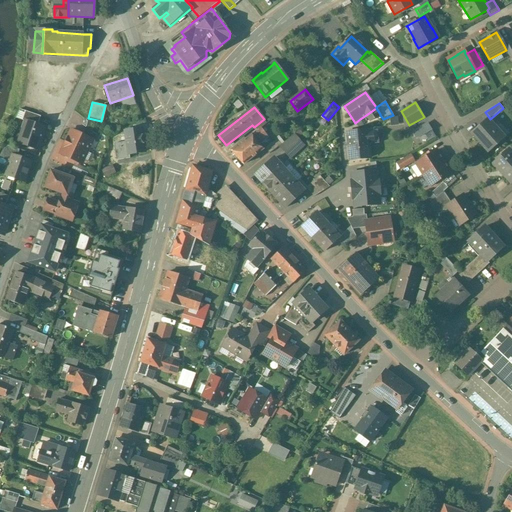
[(376,108),(366,115),(369,119),(370,121),(380,115),(380,114),(376,108)]
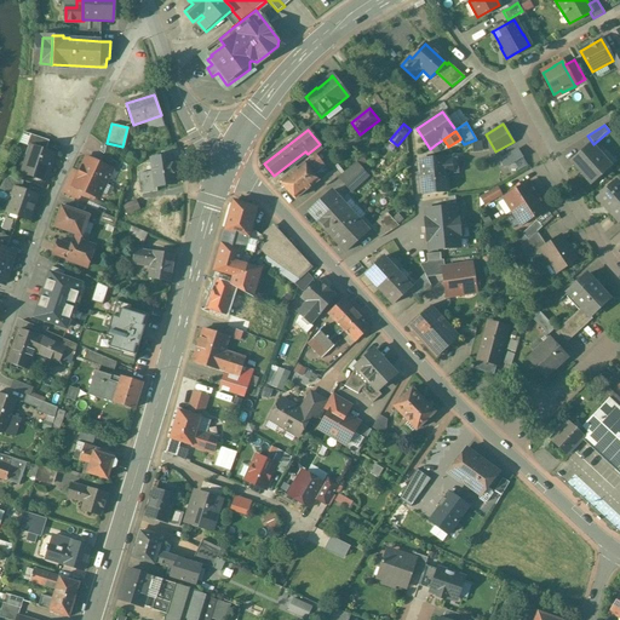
[(49,141),(30,135),(27,145),(33,148),(33,147),(45,151),(49,141)]
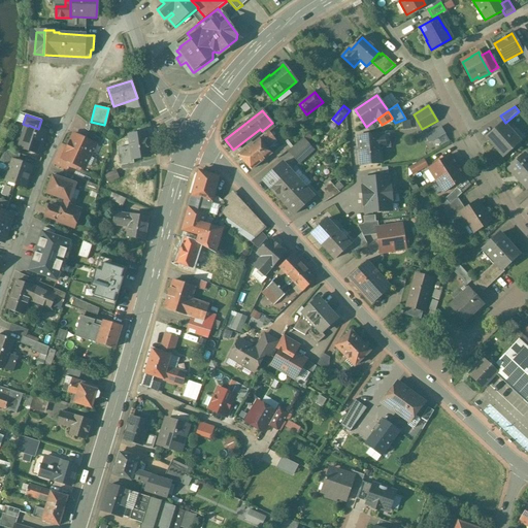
[(371,123),(366,127),(369,131),(374,130),(371,123)]
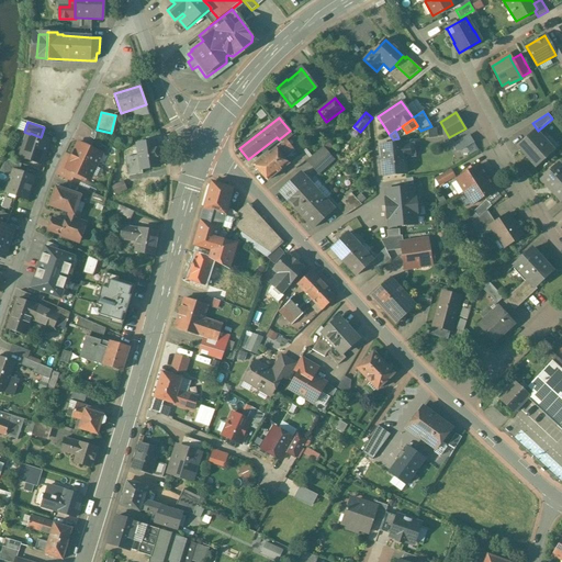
[(553,152),(535,131),(517,146),(524,154),(525,154),(536,166),(536,167),(553,152)]
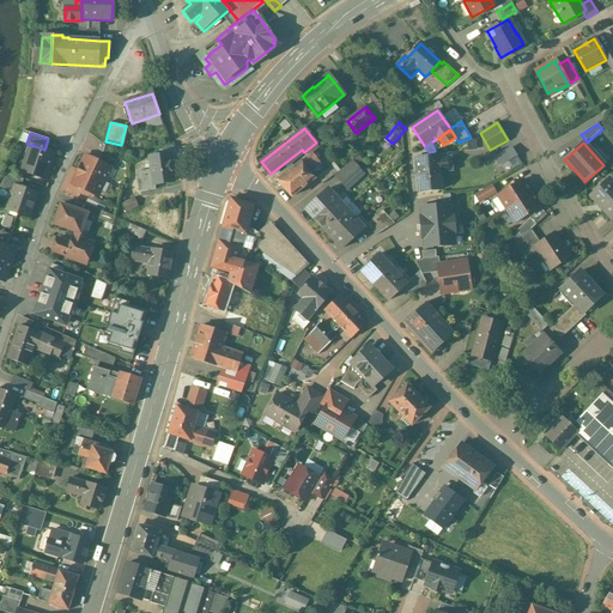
[(44,150),(32,145),(32,146),(29,156),(26,155),(22,171),(44,180),(48,169),(53,153),(54,153),(44,150)]
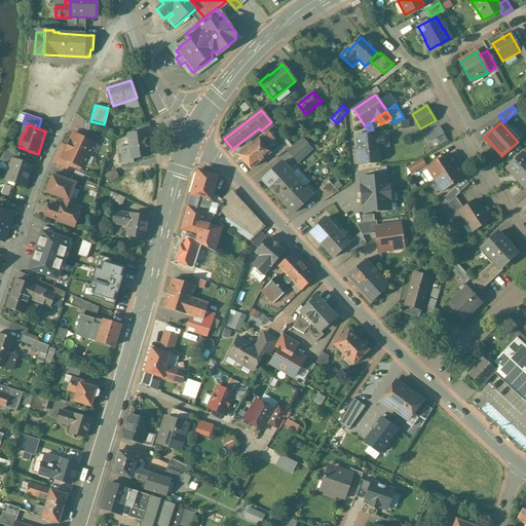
[(439,127),(424,136),(428,142),(443,134),(439,127)]
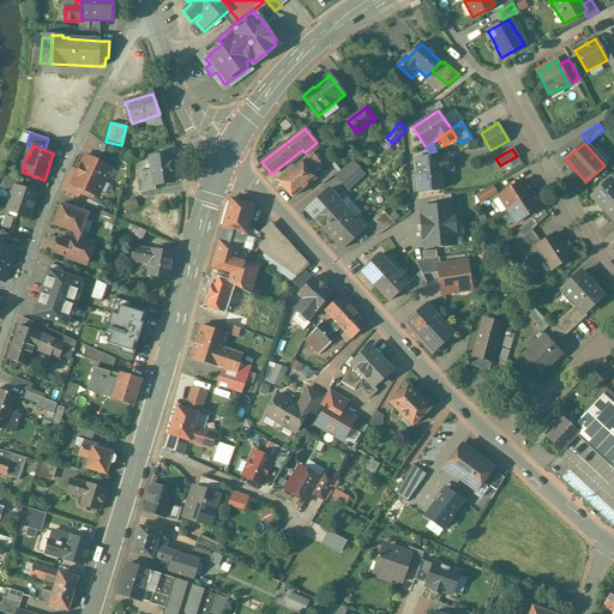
[(313,154),(278,181),(293,197),(315,179),(308,170),(319,162),(313,154)]
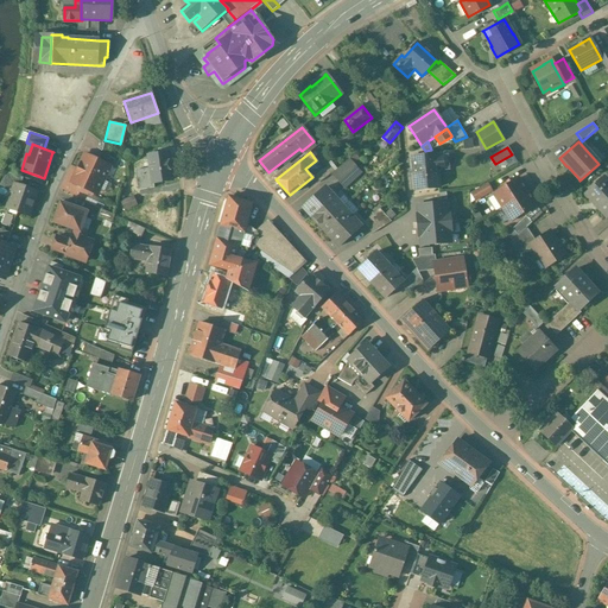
[(168,153),(149,156),(150,169),(137,171),(135,171),(138,190),(154,188),(153,183),(172,181),(168,153)]
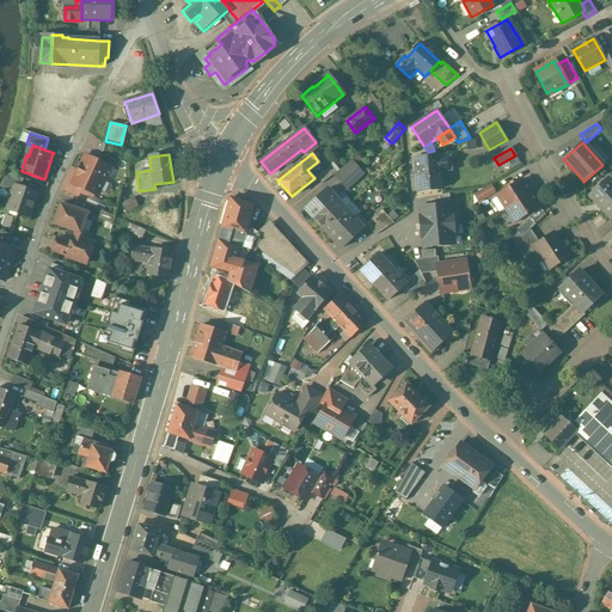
[(111,167),(85,155),(79,170),(104,182),(111,167)]
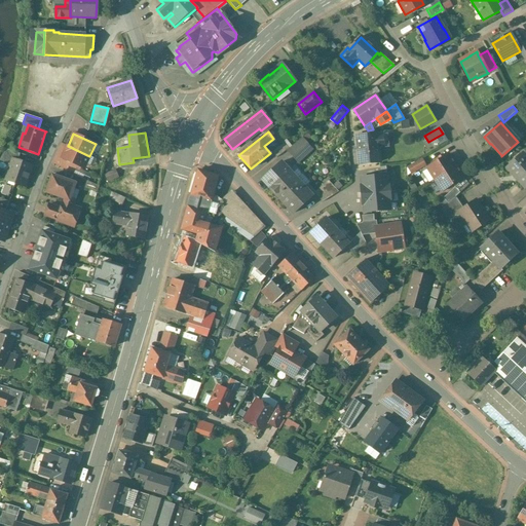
[(378,135),(357,137),(359,164),(380,162),(379,148),(389,147),(388,135),(378,136),(378,135)]
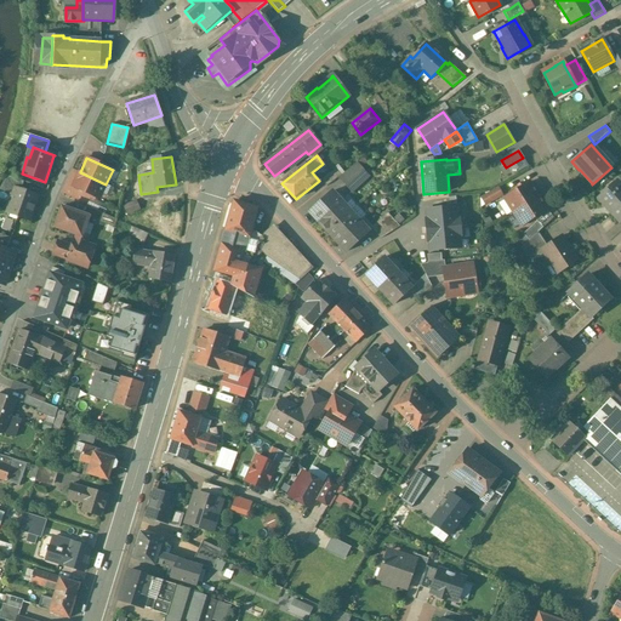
[(357,163),(339,177),(349,189),(366,174),(357,163)]
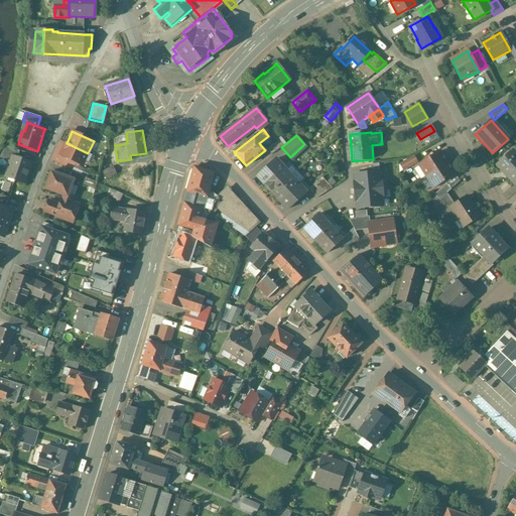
[(88,153),(67,143),(60,155),(82,165),(84,161),(88,153)]
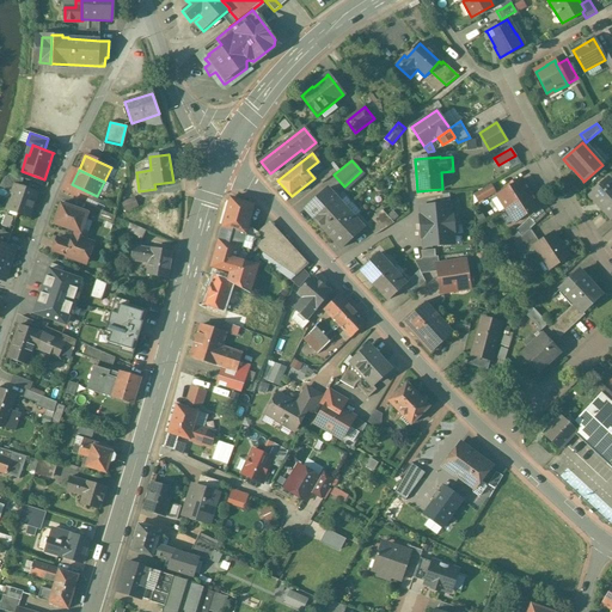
[(324,171),(317,177),(318,178),(316,181),(319,185),(329,178),(324,171)]
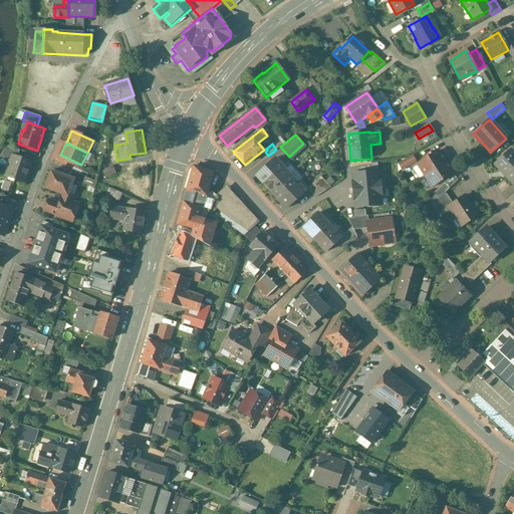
[(19,151),(8,147),(3,156),(11,159),(14,160),(15,157),(17,157),(19,151)]
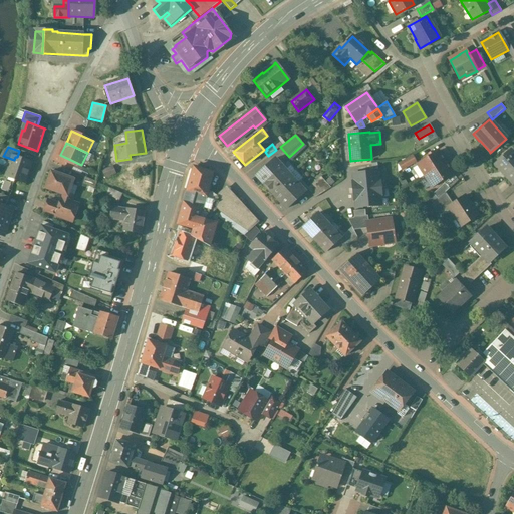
[(513,154),(511,151),(495,165),(512,184),(513,182),(513,154)]
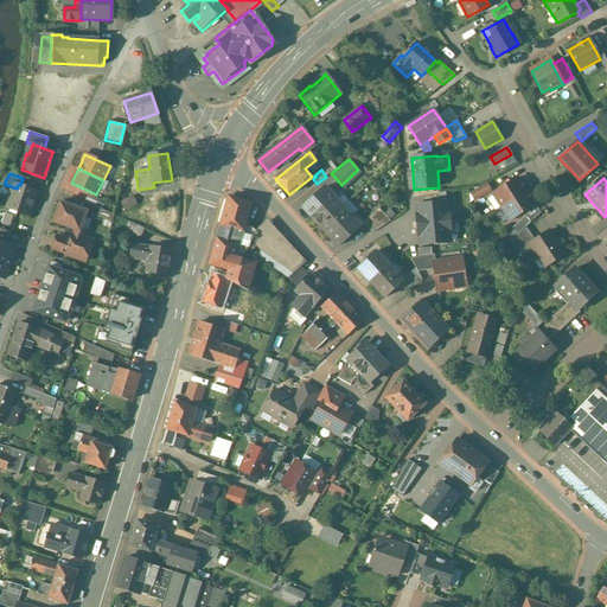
[(517,179),(493,193),(502,206),(525,192),(517,179)]
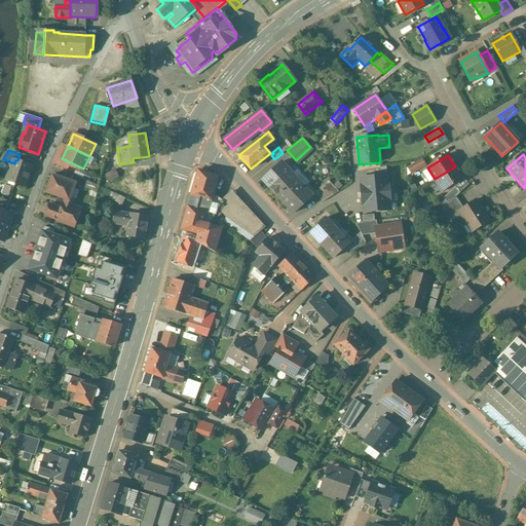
[(96,159),(89,156),(85,164),(92,167),(96,159)]
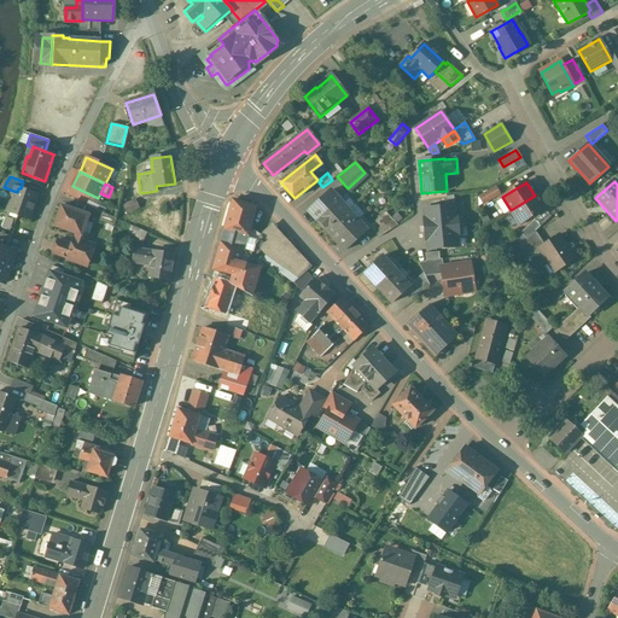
[(21,188),(18,188),(17,192),(13,191),(6,213),(29,220),(29,219),(28,219),(33,205),(34,207),(38,194),(21,188)]
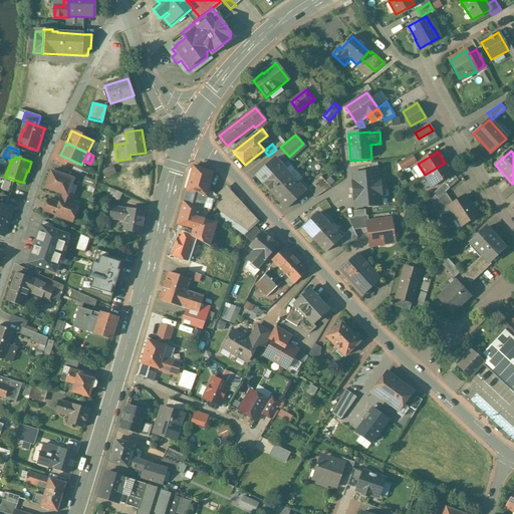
[(412,157),(399,164),(402,170),(415,162),(412,157)]
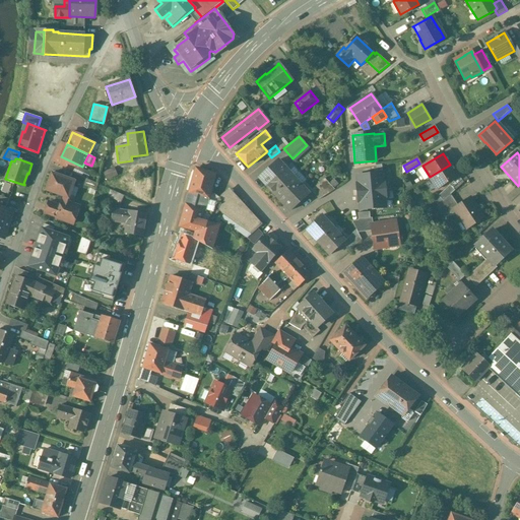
[(293,177),(277,160),(259,178),(274,194),(293,177)]
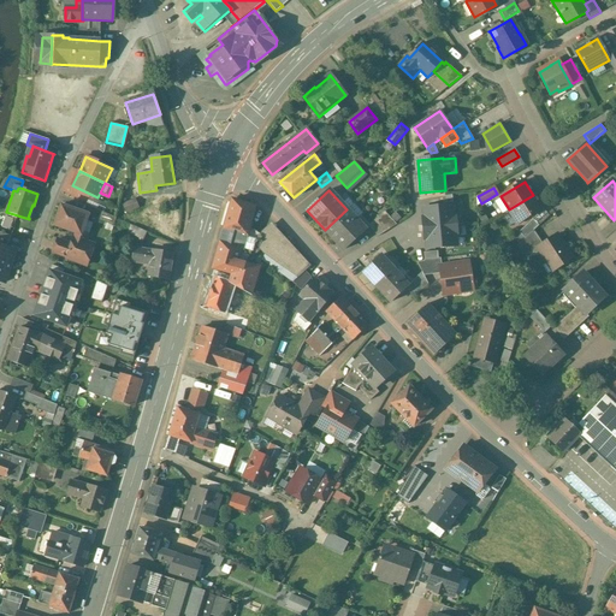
[(533,195),(509,209),(517,224),(542,208),(533,195)]
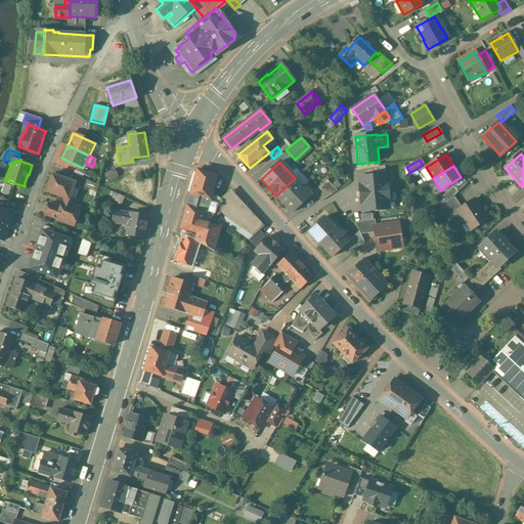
[(91,175),(76,168),(74,174),(88,180),(91,175)]
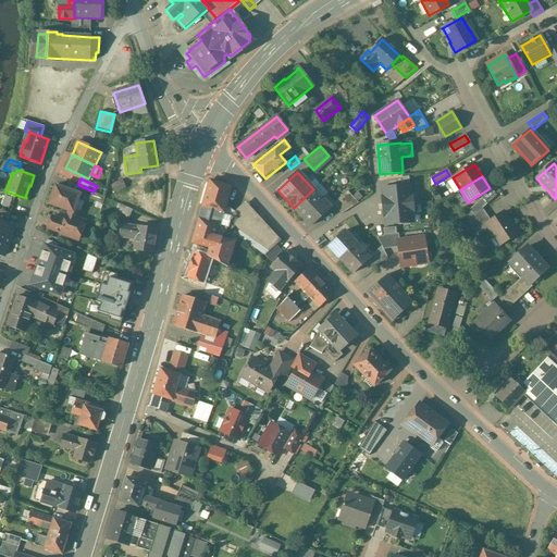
[(122,181),(111,185),(114,193),(125,187),(122,181)]
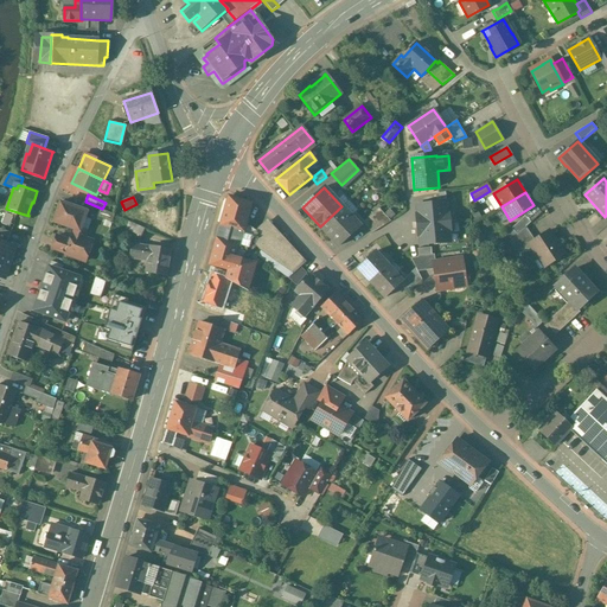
[(251,204),(229,197),(221,225),(243,231),(246,224),(251,204)]
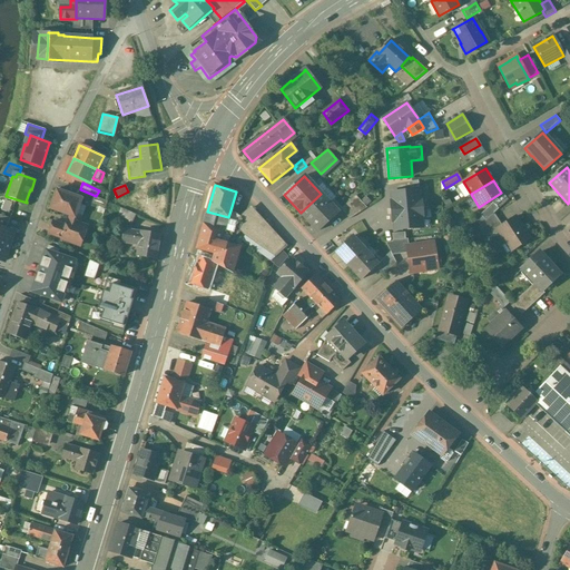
[(81,199),(57,190),(50,208),(68,215),(69,214),(76,216),(76,215),(81,200),(80,200),(81,199)]
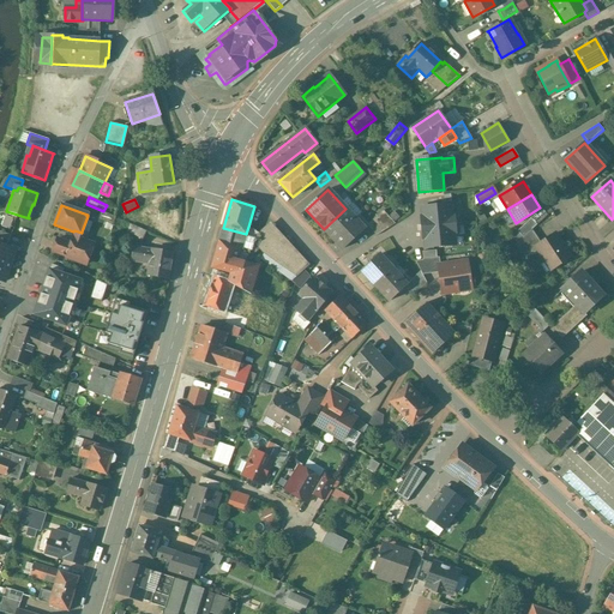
[(452,205),(421,208),(422,217),(421,217),(423,239),(425,239),(426,248),(456,246),(455,236),(456,236),(453,215),(452,205)]
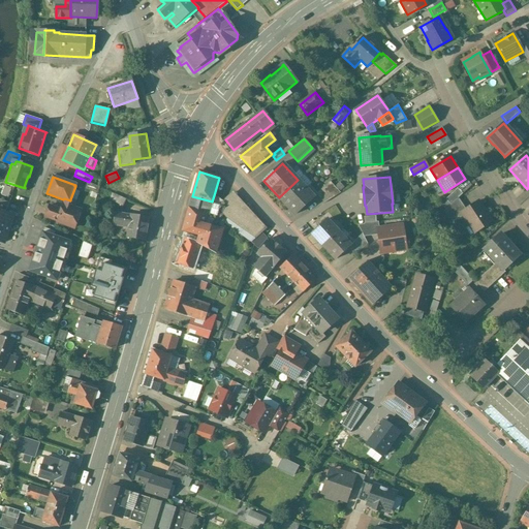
[(298,180),(279,197),(294,215),(314,197),(298,180)]
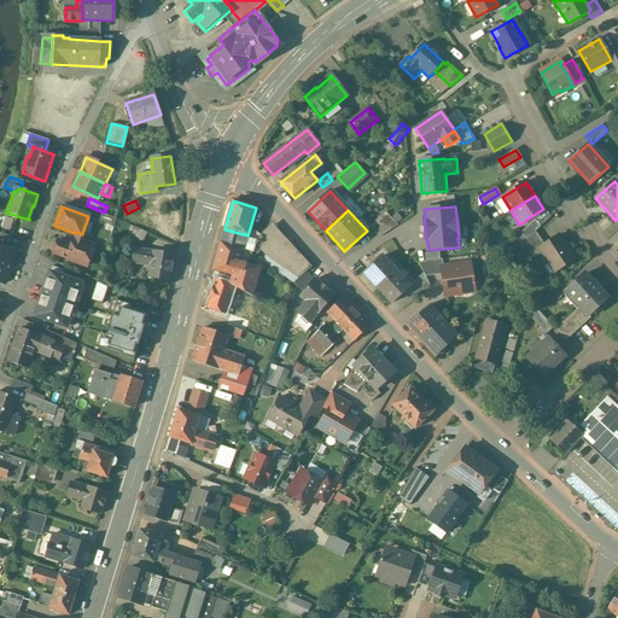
[(116,219),(100,213),(98,221),(114,227),(116,219)]
